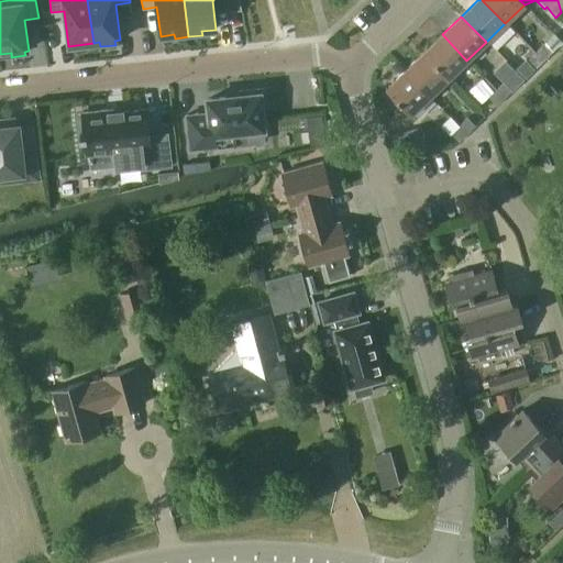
[(448,79),(466,61),(442,34),(422,53),(448,79)]
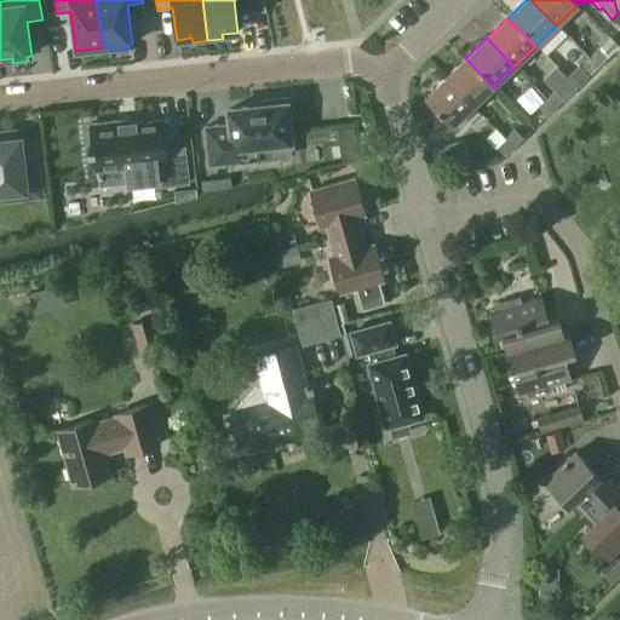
[(600,47),(587,59),(596,69),(608,57),(600,47)]
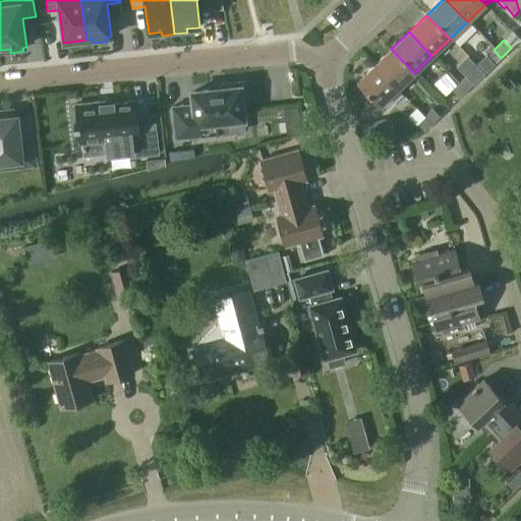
[(397,90),(414,73),(391,49),(373,65),(397,90)]
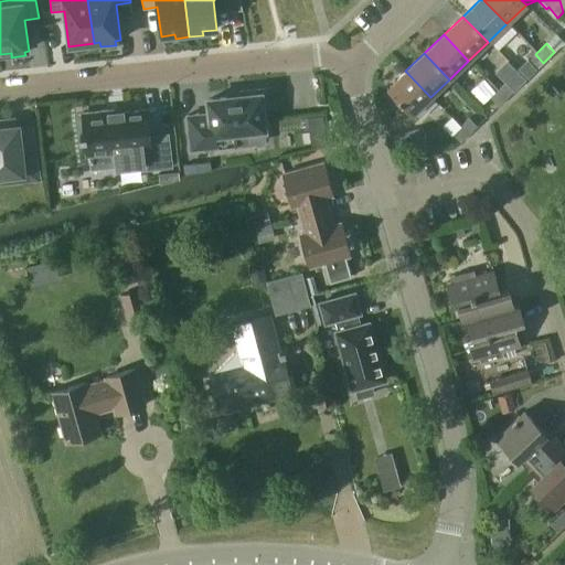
[(543,63),(535,54),(529,61),(536,68),(543,63)]
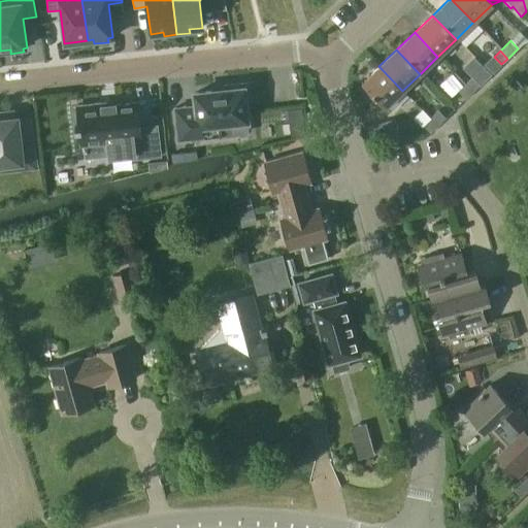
[(385,108),(402,91),(378,66),(360,84),(385,108)]
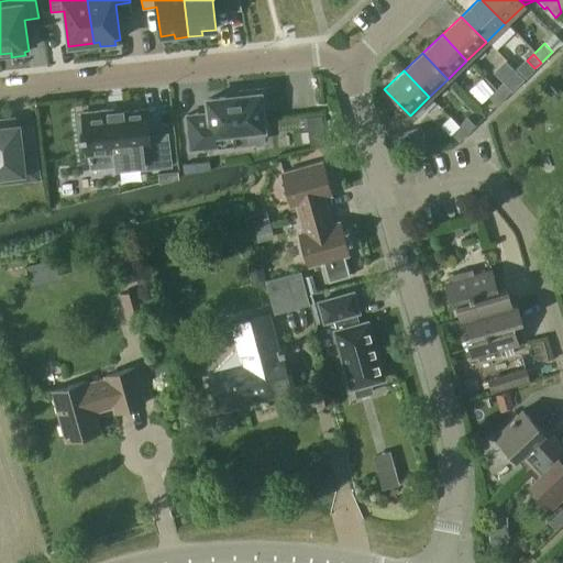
[(482,76),(473,89),(486,98),(495,85),(482,76)]
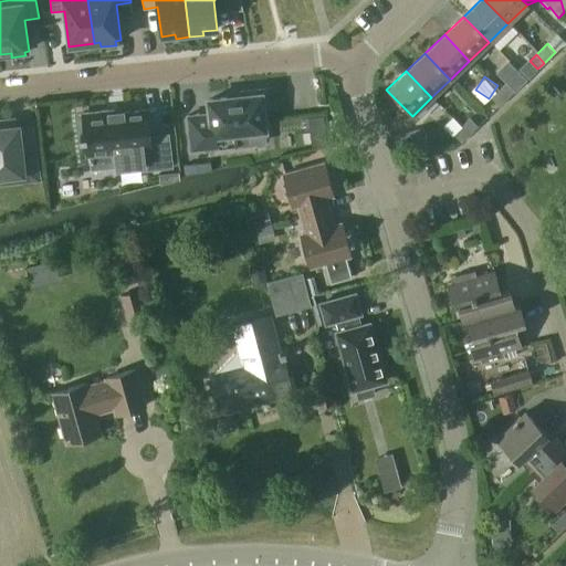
[(507,81),(498,91),(505,100),(516,90),(507,81)]
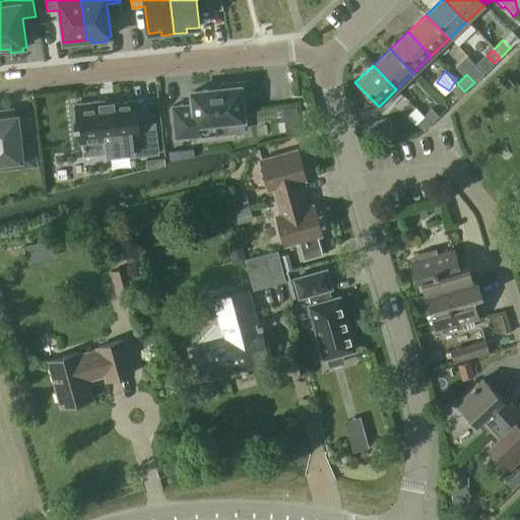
[(173,113),(176,138),(216,134),(215,122),(244,119),(242,103),(246,103),(244,82),(220,84),(221,88),(192,91),(193,110),(174,112),(174,107),(172,107),(173,113)]
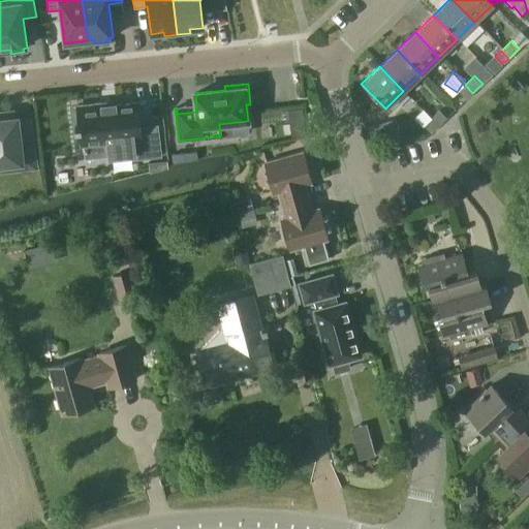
[(472,93),(465,85),(459,91),(467,99),(472,93)]
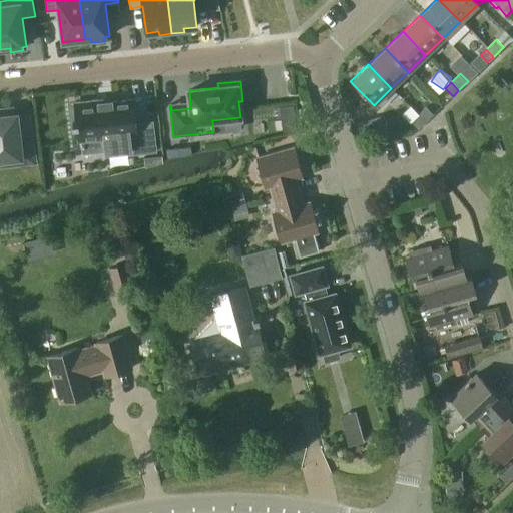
[(135,124),(132,99),(112,102),(111,100),(97,101),(97,100),(74,103),(75,106),(70,106),(73,131),(77,131),(79,140),(103,137),(105,153),(130,150),(130,154),(155,151),(152,122),(135,124)]
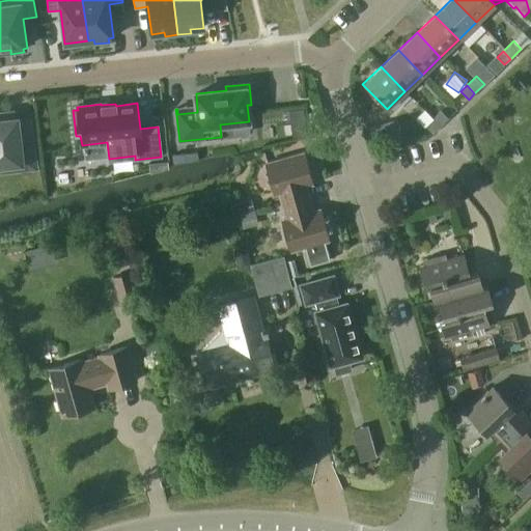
[(432,119),(434,118),(425,111),(418,118),(425,127),(432,119)]
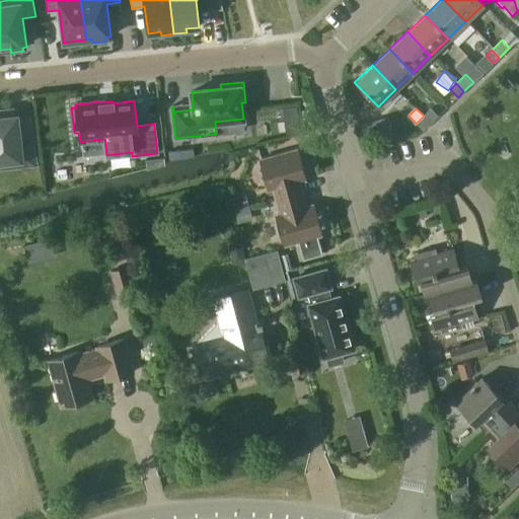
[(424,116),(423,117),(430,125),(439,117),(431,108),(424,116)]
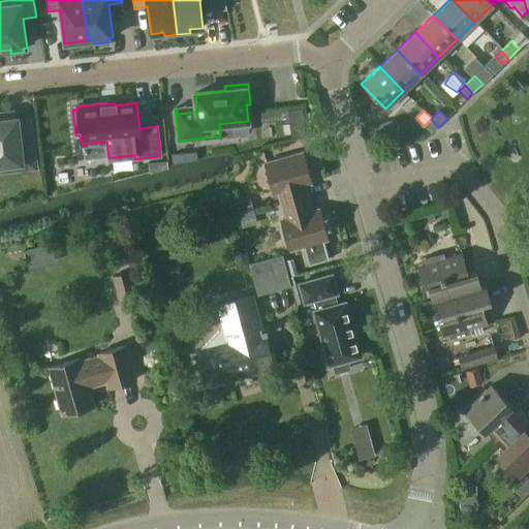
[(17,122),(17,119),(0,120),(0,164),(21,162),(21,159),(33,158),(29,121),(17,122)]
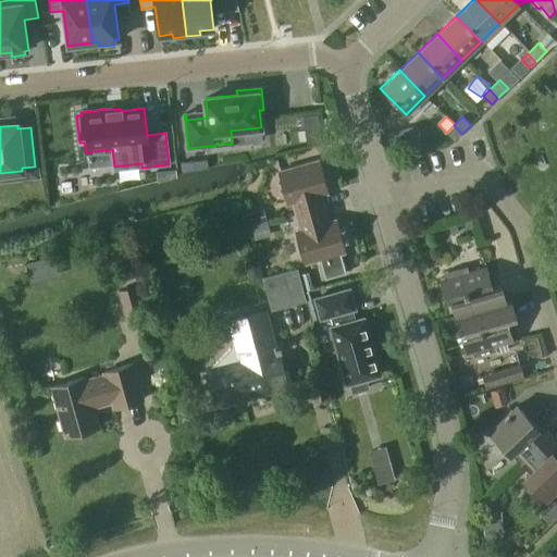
[(461,134),(454,125),(446,133),(454,140),(461,134)]
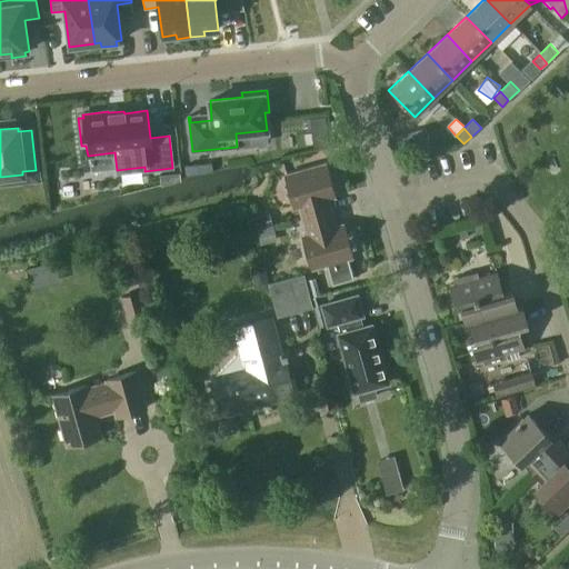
[(197,175),(212,172),(211,163),(196,165),(197,175)]
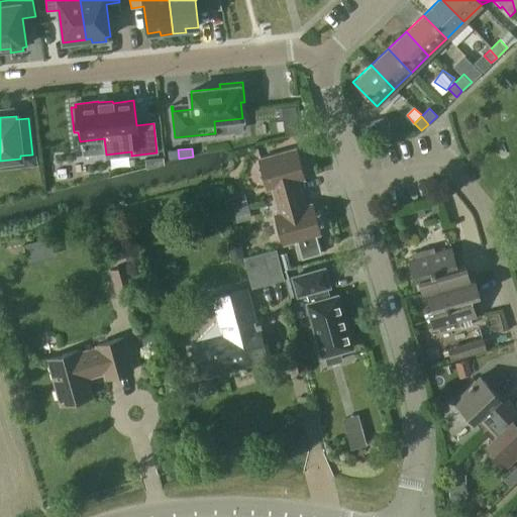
[(169,160),(179,159),(178,149),(168,150),(169,160)]
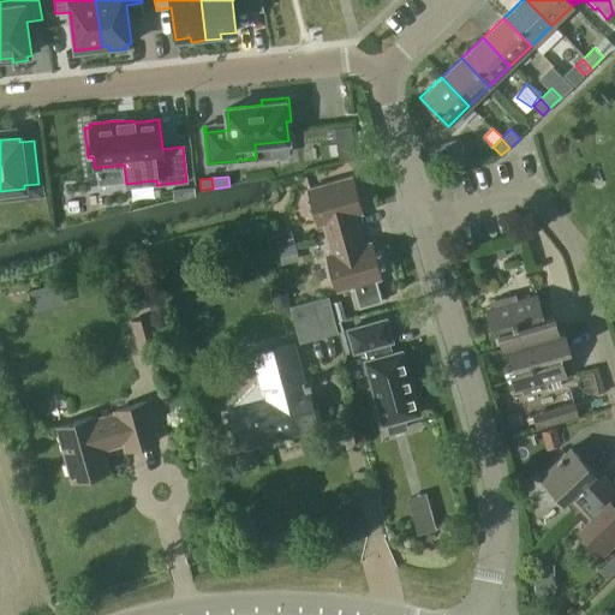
[(324,224),(329,239),(358,231),(354,215),(363,213),(352,178),(308,190),(318,225),(324,224)]
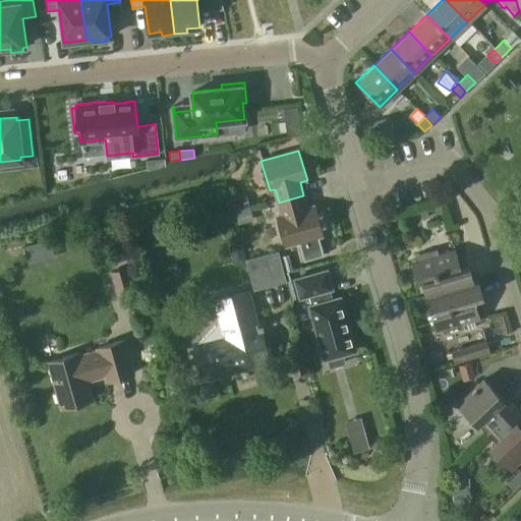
[(165,166),(164,159),(147,161),(147,171),(165,166)]
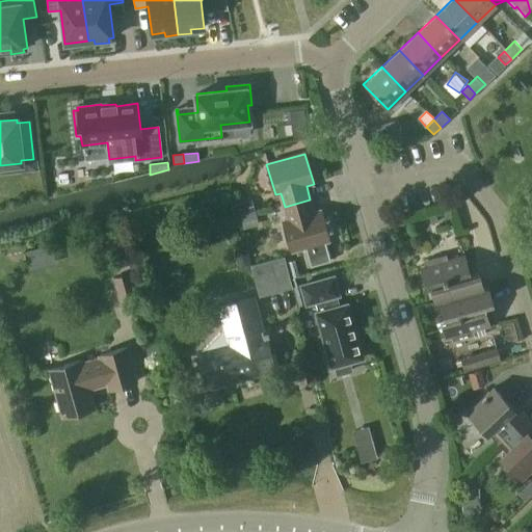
[(310,200),(285,207),(288,219),(283,221),(291,251),(329,241),(321,211),(314,213),(310,200)]
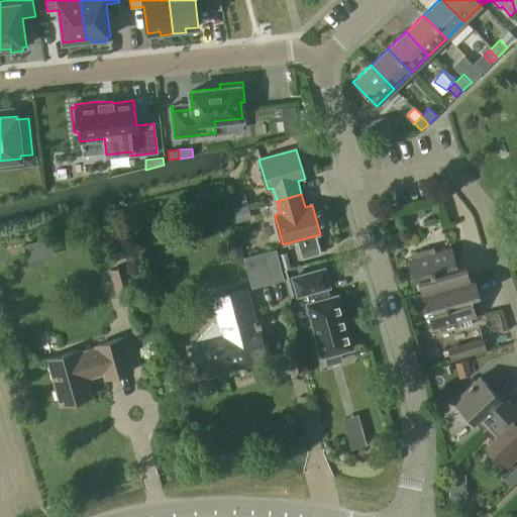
[(233,210),(245,207),(241,195),(230,199),(233,210)]
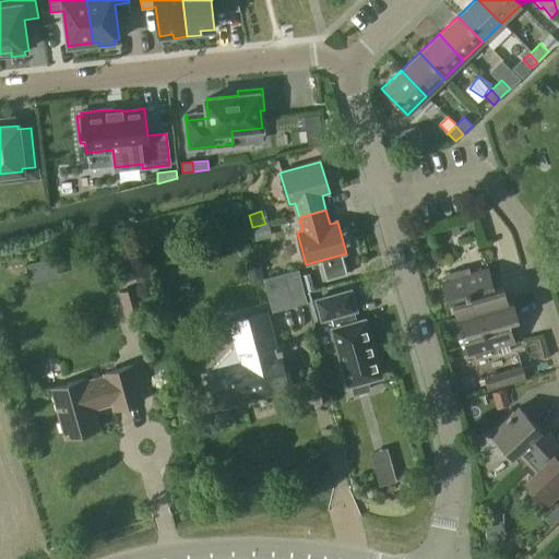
[(252,228),(257,240),(269,237),(265,225),(252,228)]
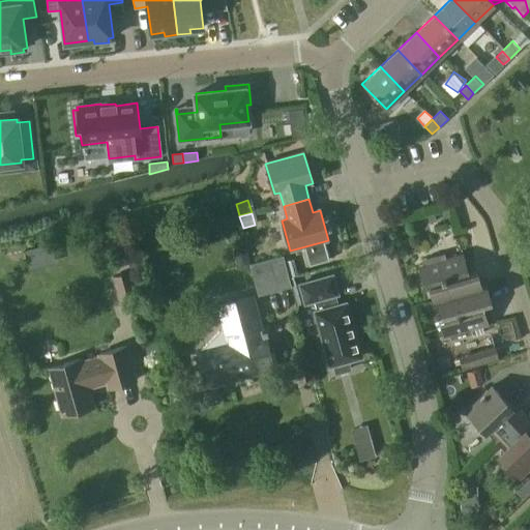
[(51,244),(25,251),(29,266),(55,260),(51,244)]
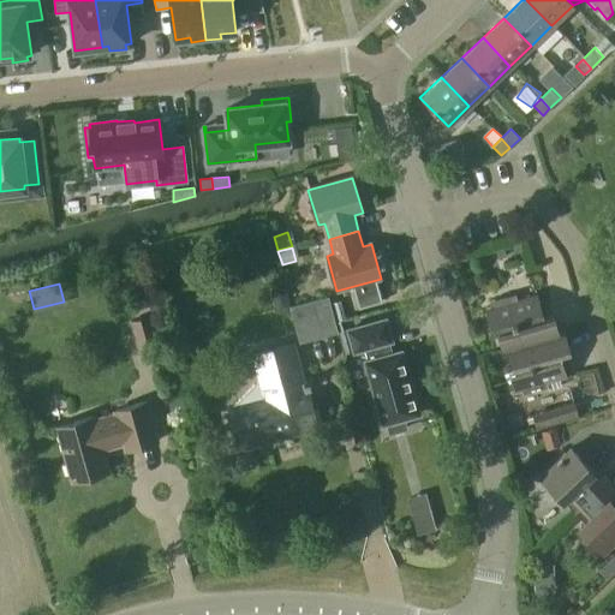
[(502,348),(508,347),(559,332),(554,312),(543,316),(536,293),(517,298),(515,293),(489,300),(490,305),(485,308),(491,332),(497,330),(502,348)]
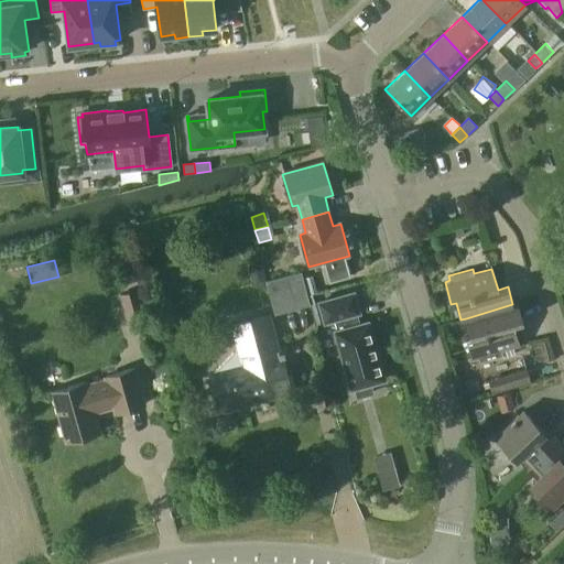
[(302,272),(267,282),(275,315),(311,305),(302,272)]
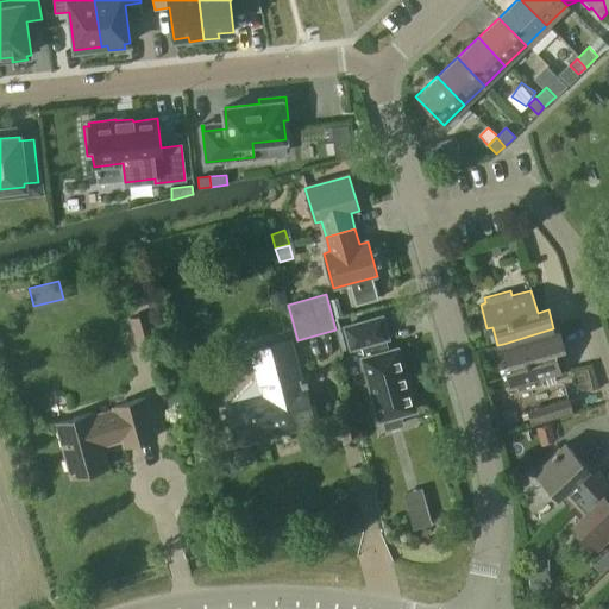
[(138,350),(159,345),(163,344),(154,311),(129,318),(138,350)]
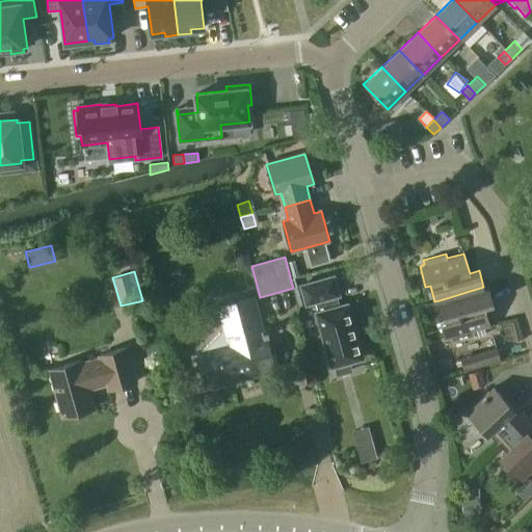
[(350,371),(348,363),(362,358),(347,303),(338,307),(336,296),(338,295),(333,276),(300,286),(306,304),(316,301),(318,312),(315,313),(330,368),(335,367),(337,375),(350,371)]
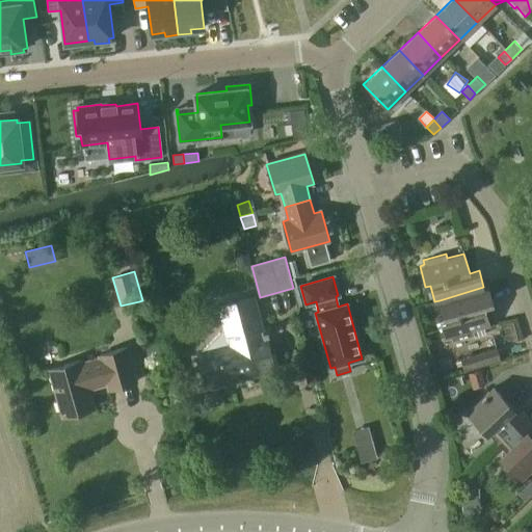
[(488,285),(483,287),(440,300),(444,314),(439,316),(446,338),(450,337),(451,342),(474,335),(473,330),(490,325),(484,304),(493,302),(488,285)]
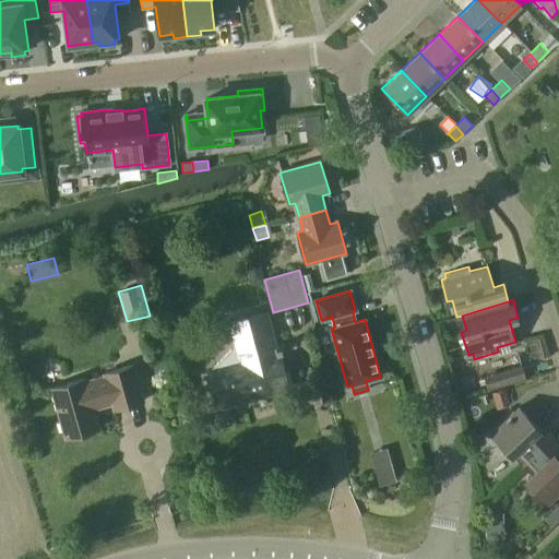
[(230,322),(236,344),(210,370),(219,407),(288,389),(278,353),(283,352),(282,346),(276,347),(266,312),(230,322)]
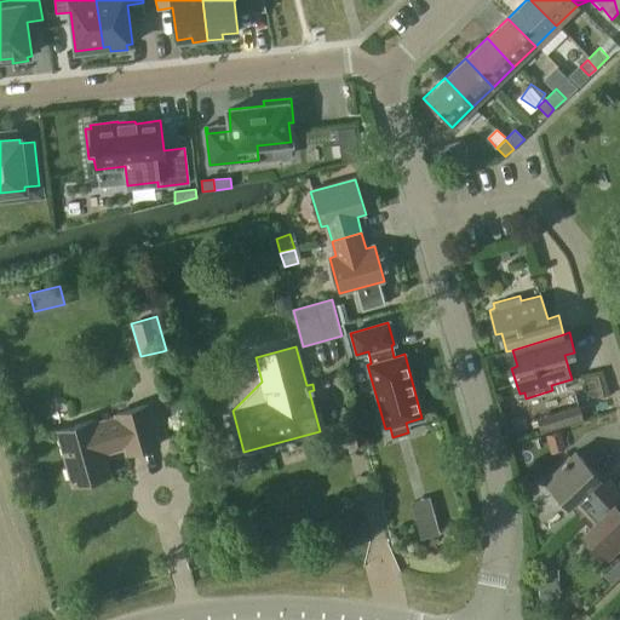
[(127,454),(159,445),(148,405),(116,414),(118,418),(95,424),(93,420),(58,431),(74,486),(109,475),(103,453),(126,447),(127,454)]
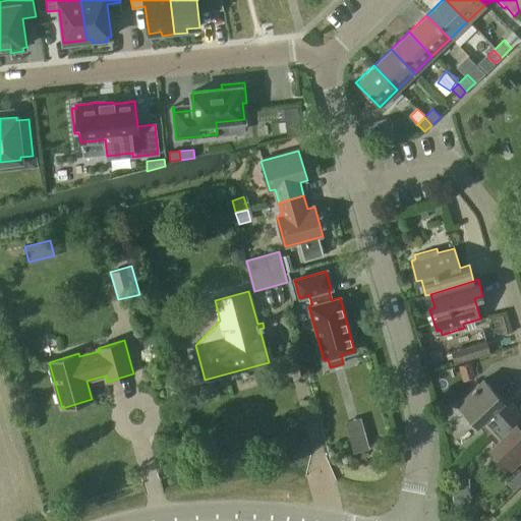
[(486,341),(469,346),(472,358),(490,353),(486,341)]
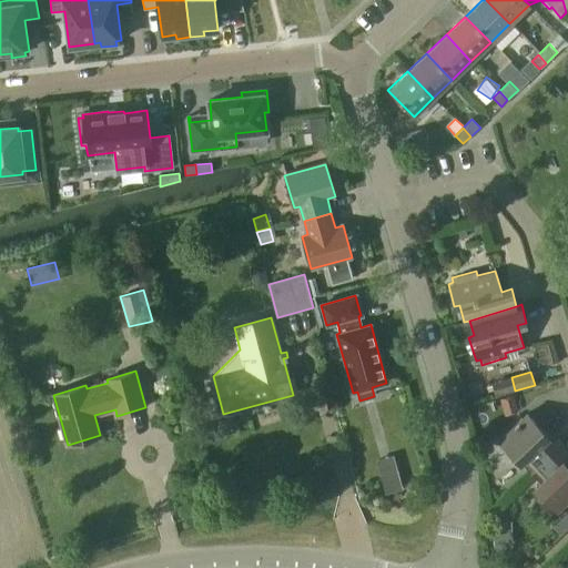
[(520,460),(530,470),(559,443),(549,432),(546,435),(526,414),(498,439),(519,462),(520,460)]
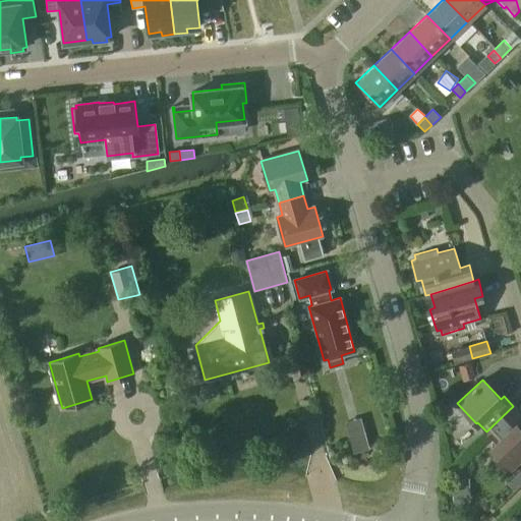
[(520,414),(513,406),(486,431),(496,441),(488,447),(509,468),(520,456),(520,429),(515,423),(520,417),(520,414)]
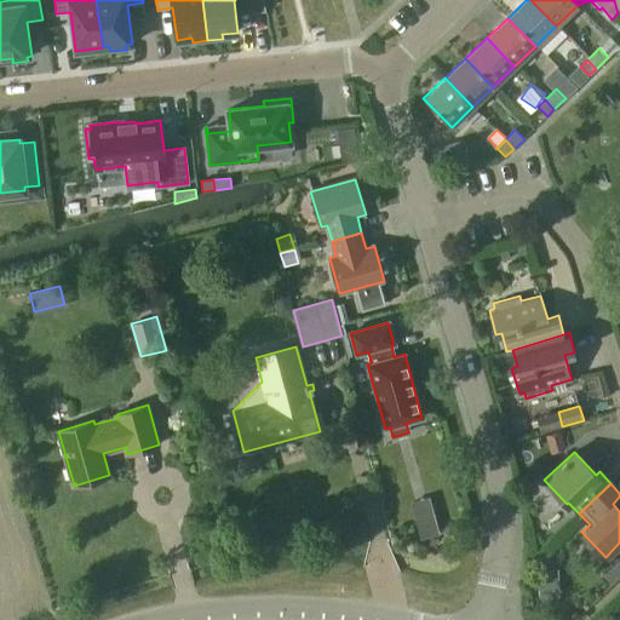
[(438,534),(434,515),(417,520),(422,539),(438,534)]
